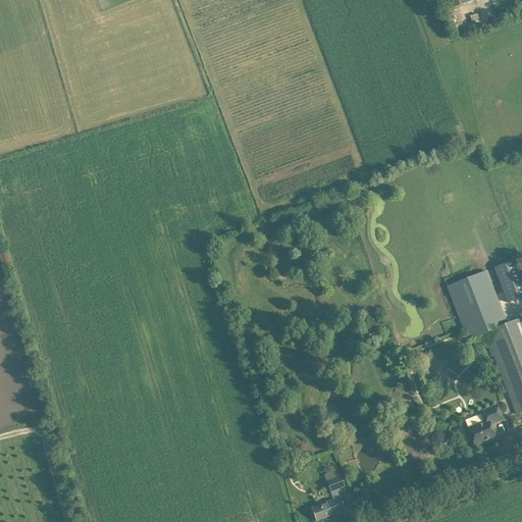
[(438,0),(444,11),(473,0),(438,0)]
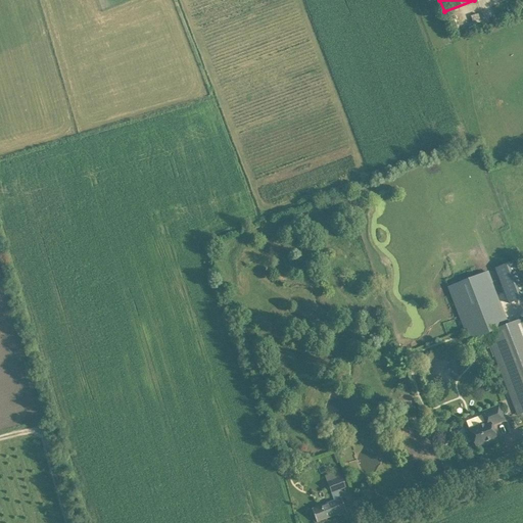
[(522,278),(516,260),(495,269),(509,303),(522,297),(522,278)]
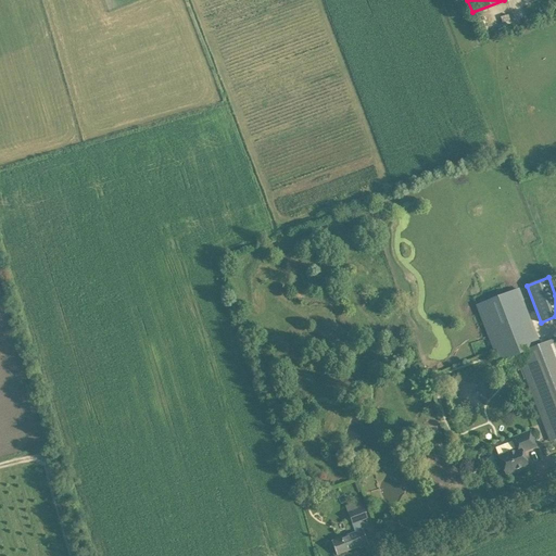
[(477,305),(494,352),(498,362),(517,354),(551,441),(555,439),(555,338),(540,344),(518,289),(477,305)]
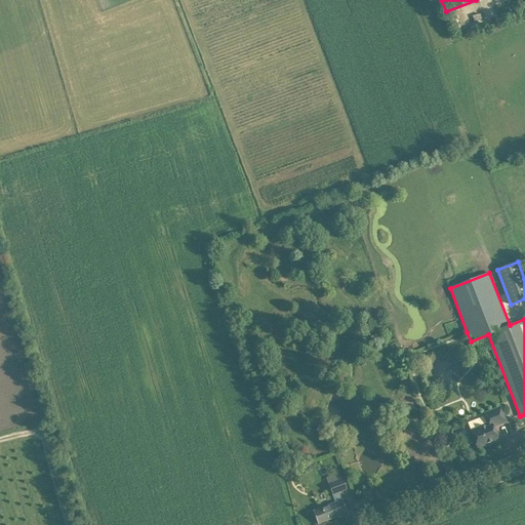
[(470,443),(475,441),(477,448),(498,440),(493,426),(497,425),(497,426),(507,421),(500,407),(483,413),(484,415),(483,416),(486,423),(471,430),(471,432),(467,434),(470,443)]
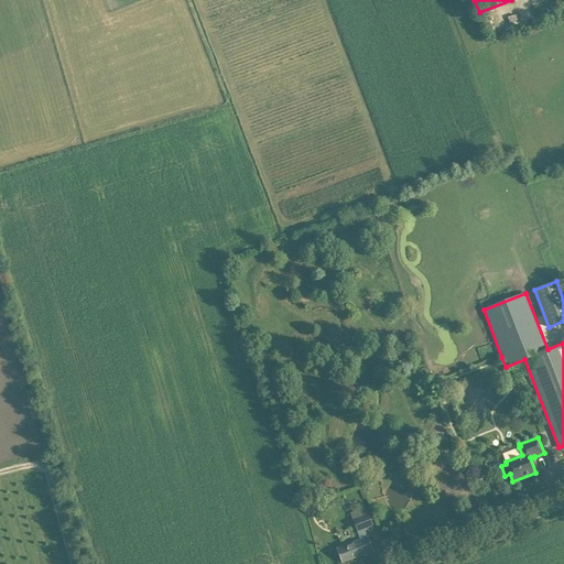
[(336,549),(337,553),(342,563),(373,551),(368,537),(367,538),(364,529),(372,525),(368,514),(366,507),(350,513),(353,520),(360,540),(336,549)]
